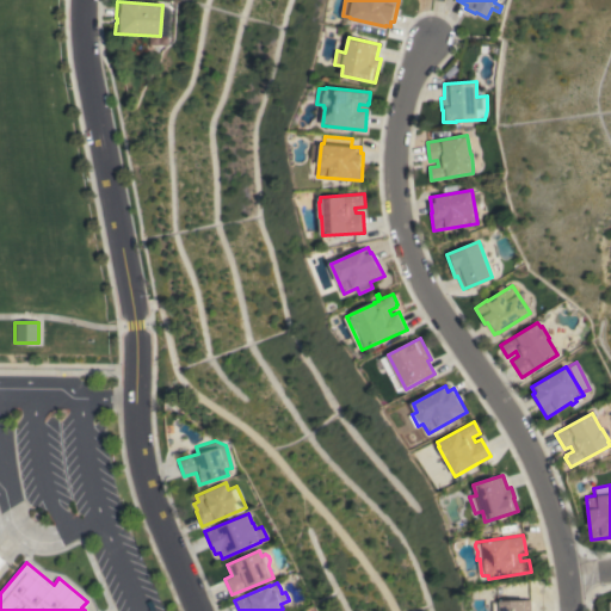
[(531,599),(531,610),(493,610),(493,604),(499,603),(499,600),(531,599)]
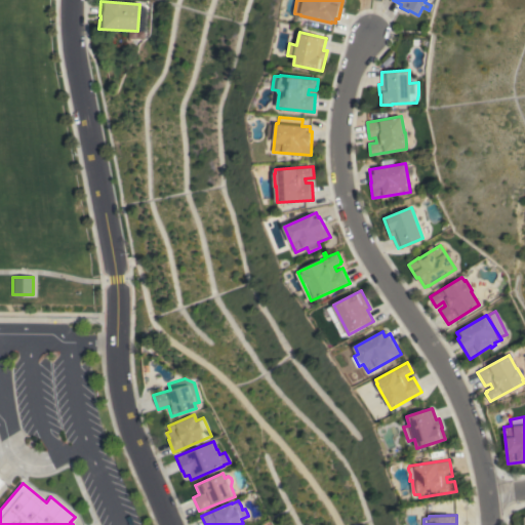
All buildings are outlined.
